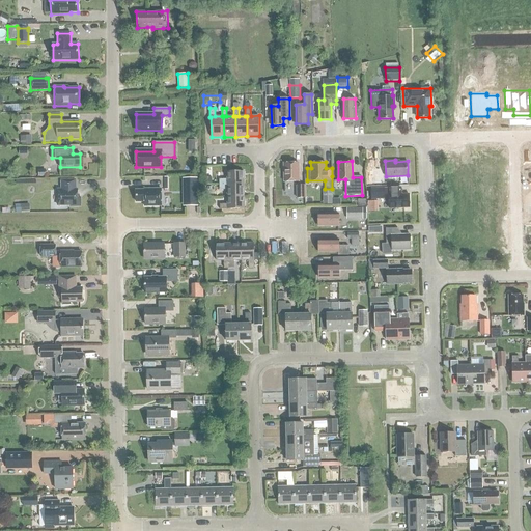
[(283,163),(284,180),(299,180),(299,163),(283,163)]
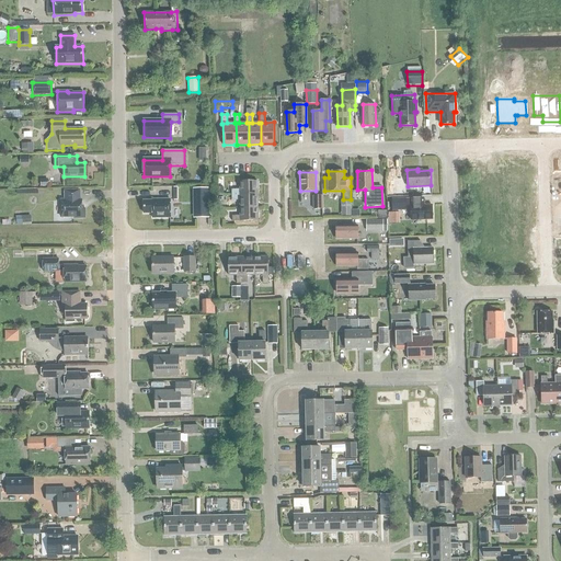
[(405,193),(404,180),(395,180),(396,194),(405,193)]
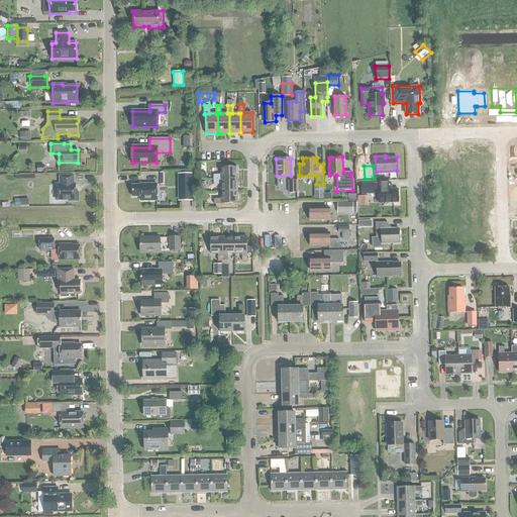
[(212,175),(213,180),(237,179),(236,167),(220,167),(221,174),(212,175)]
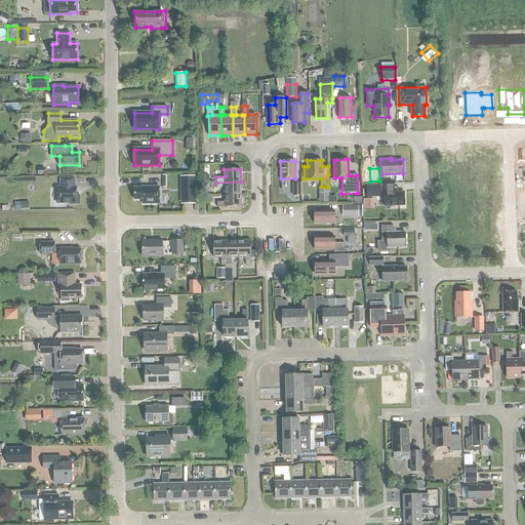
[(179,177),(180,204),(195,204),(194,177),(179,177)]
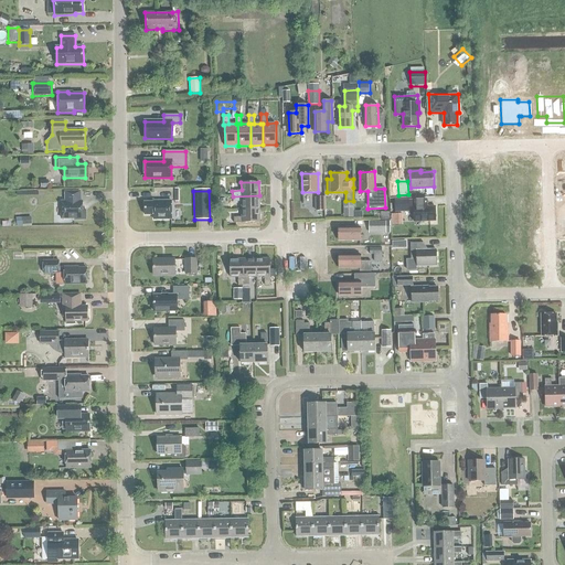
[(86,220),(86,210),(83,211),(83,201),(80,201),(80,192),(65,192),(65,203),(61,203),(61,219),(74,219),(74,220),(86,220)]
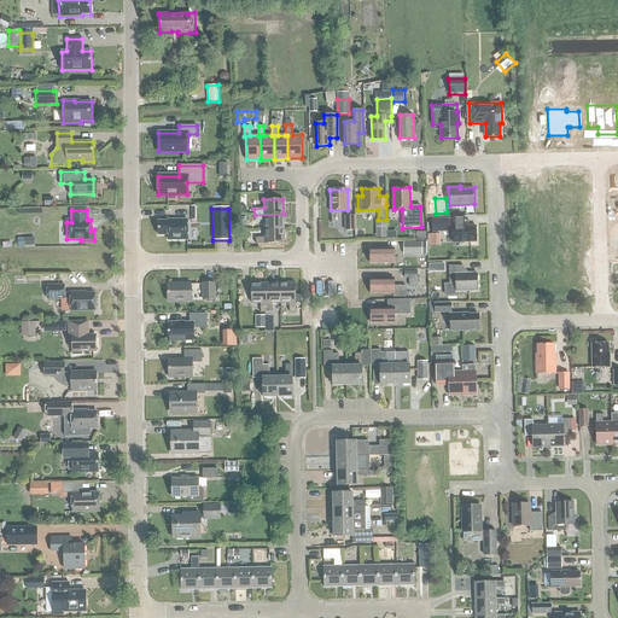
[(264,220),(264,228),(284,228),(284,214),(255,215),(255,220),(264,220)]
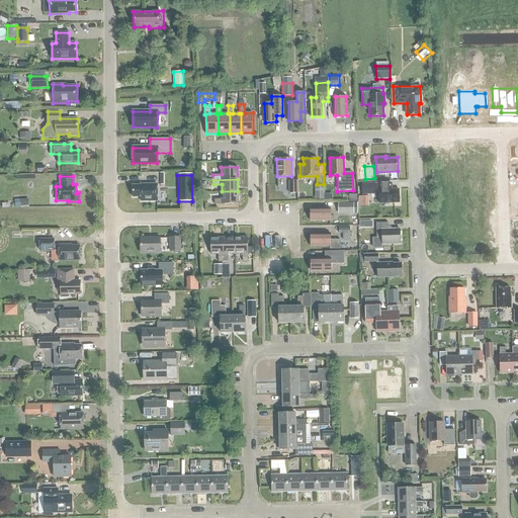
[(297,181),(289,181),(289,194),(297,193),(297,181)]
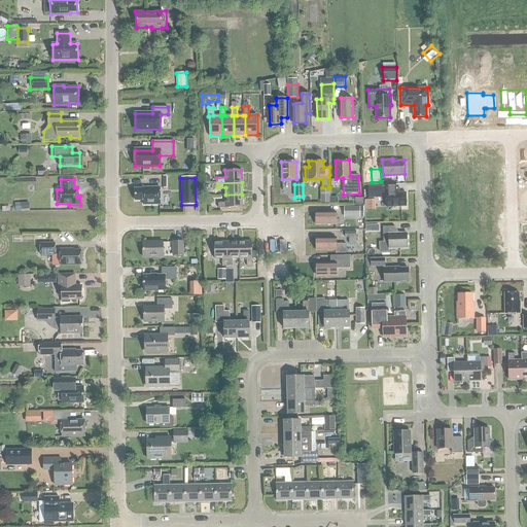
[(370,197),(386,197),(386,207),(406,206),(406,192),(386,192),(386,194),(382,194),(382,186),(369,186),(370,197)]
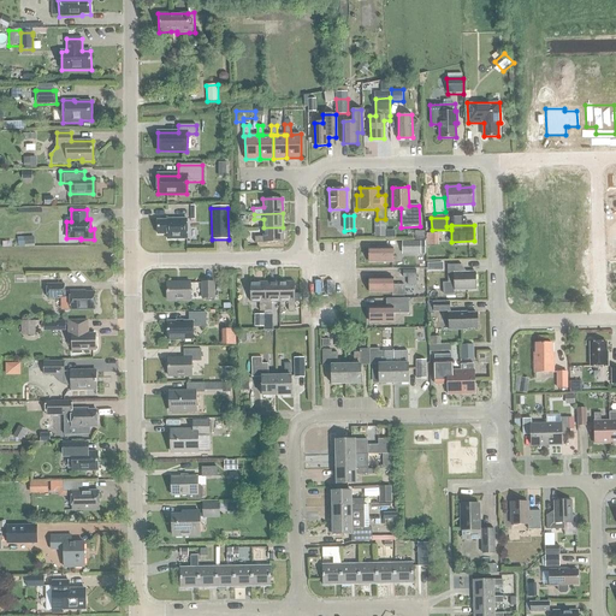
[(158,235),(167,234),(167,240),(187,238),(187,219),(173,219),(173,220),(158,220),(158,235)]
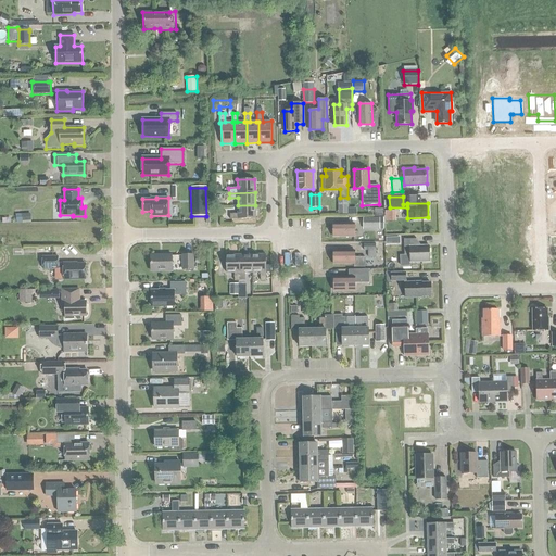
[(255,205),(238,205),(238,213),(229,213),(229,218),(238,218),(238,219),(256,218),(255,205)]
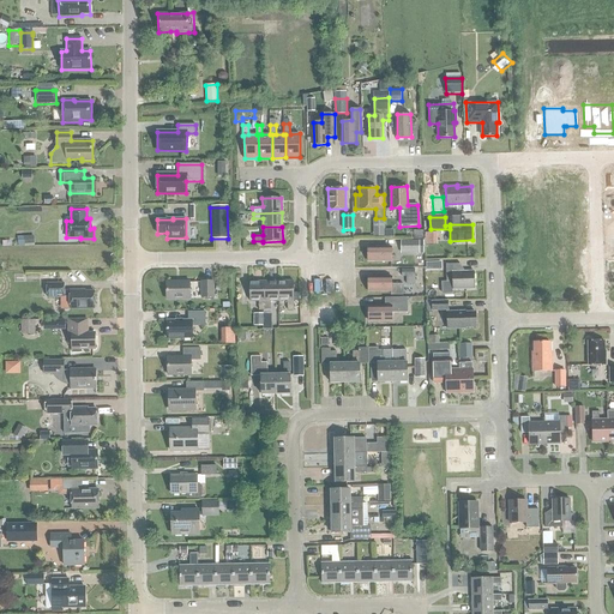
[(439,244),(439,232),(427,232),(427,245),(439,244)]
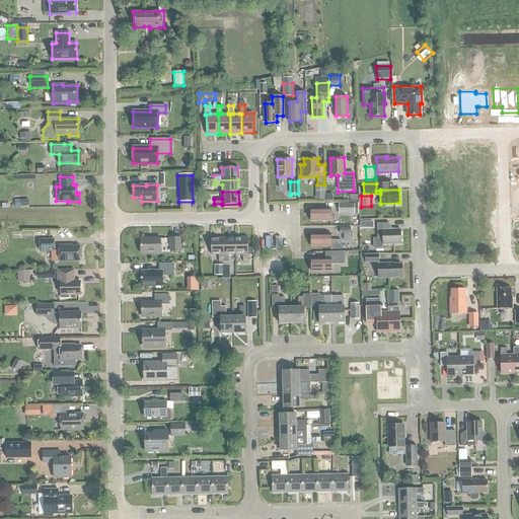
[(339,204),(339,215),(355,214),(354,204),(339,204)]
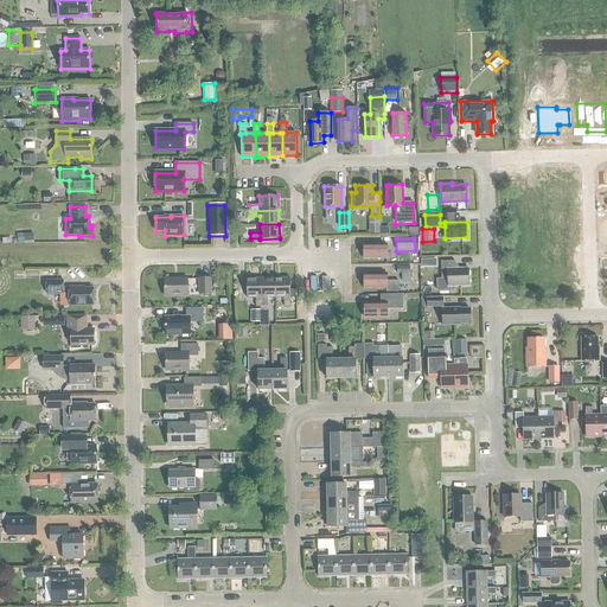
[(364,243),(364,257),(387,257),(387,243),(364,243)]
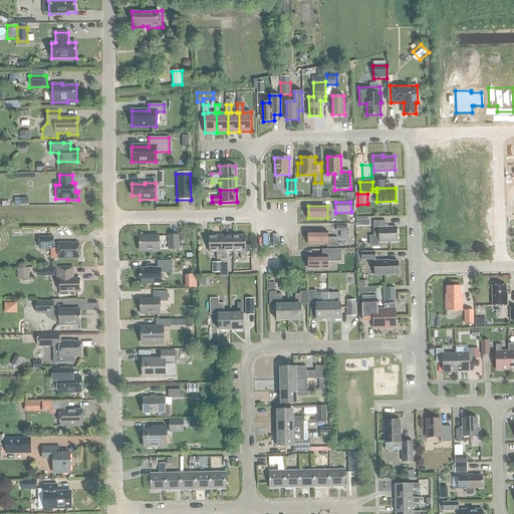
[(379,235),(379,242),(398,241),(397,227),(386,227),(386,220),(373,221),(373,235),(379,235)]
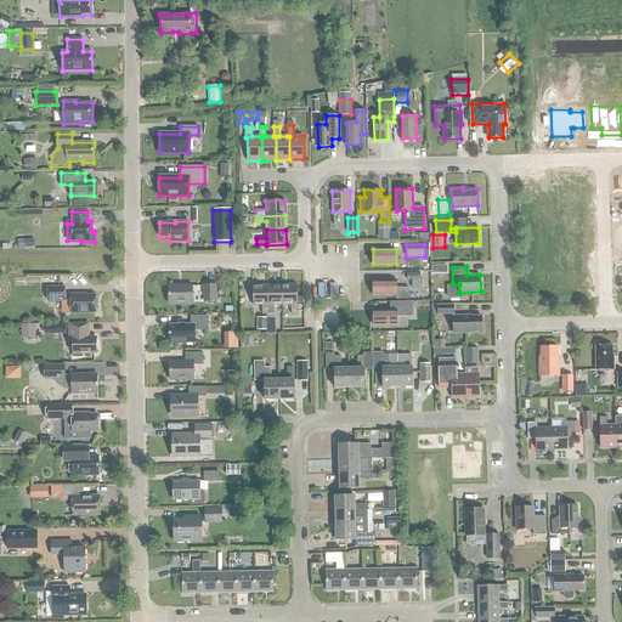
[(396,294),(396,299),(408,299),(408,288),(396,288),(396,280),(373,280),(373,294),(396,294)]
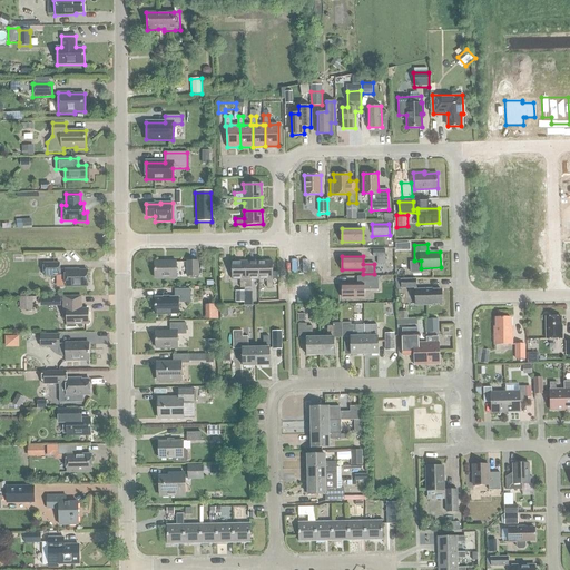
[(258,261),(245,262),(245,287),(251,287),(251,278),(258,278),(258,261)]
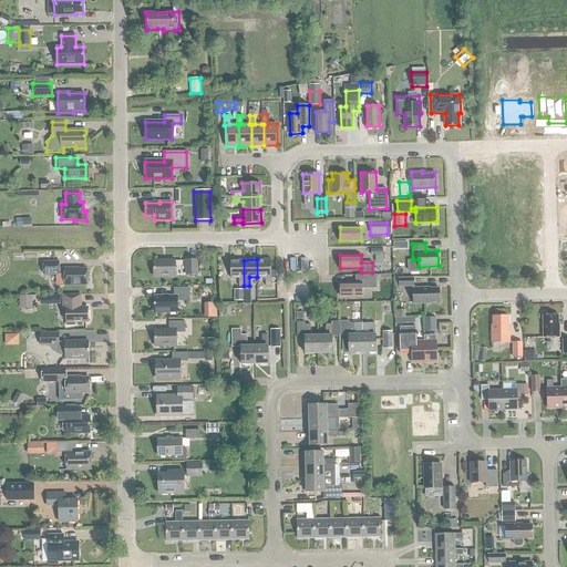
[(270,259),(257,259),(257,277),(265,277),(265,286),(270,286),(270,284),(270,278),(270,277),(270,259)]
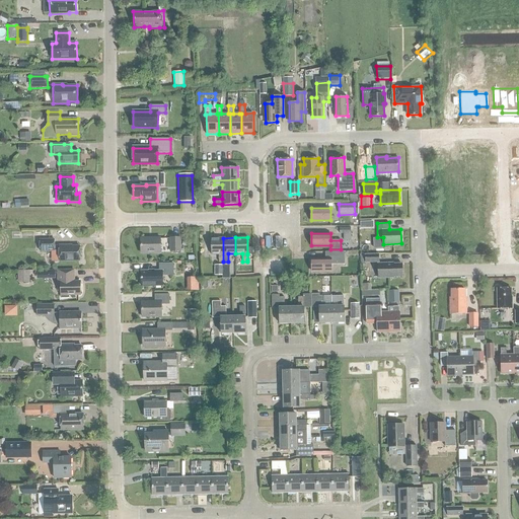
[(170,253),(180,253),(180,238),(170,238),(170,253)]
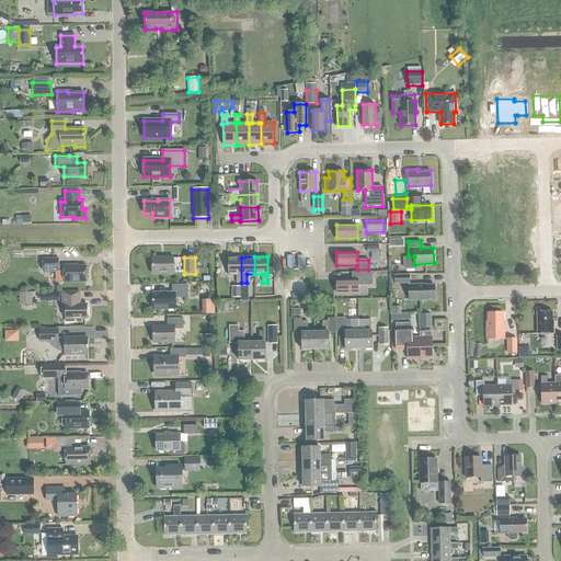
[(241,283),(241,258),(228,258),(228,275),(237,275),(237,284),(241,283)]
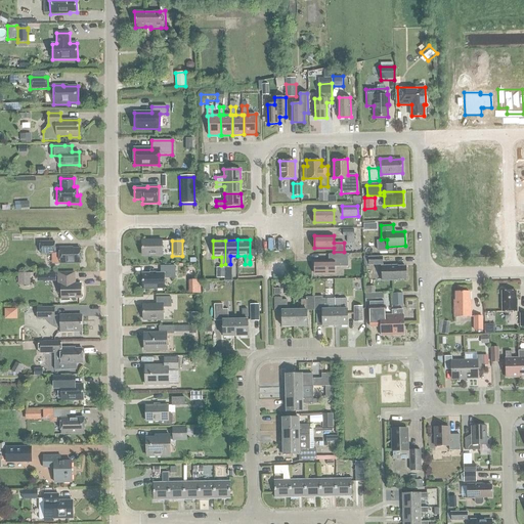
[(61,254),(61,264),(82,264),(82,249),(70,249),(70,248),(55,248),(55,242),(41,243),(41,254),(61,254)]
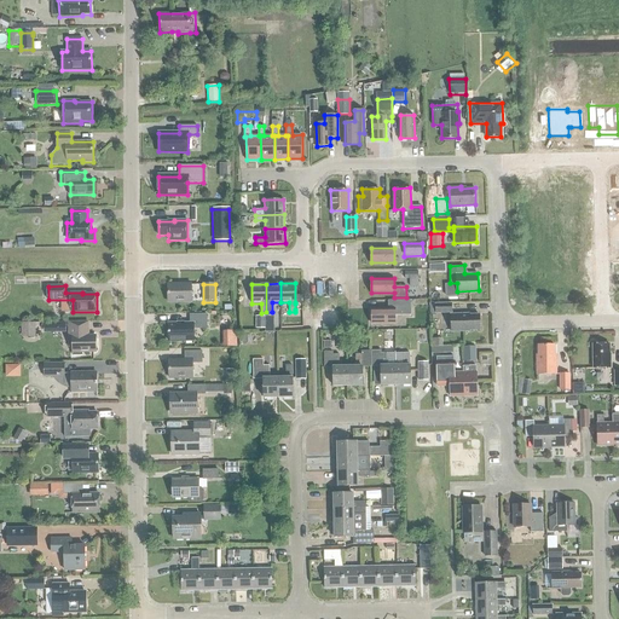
[(168,285),(168,304),(191,304),(191,285),(168,285)]
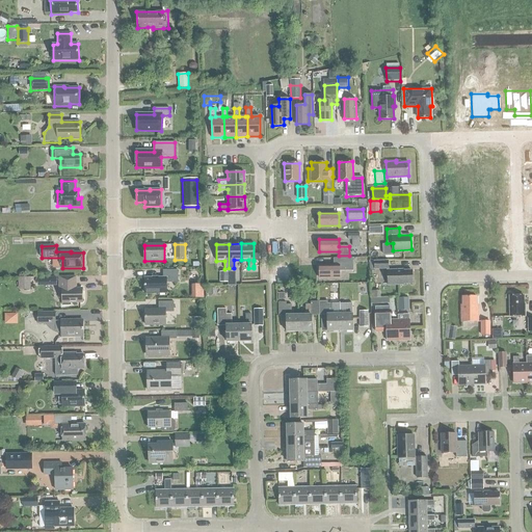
[(339,270),(353,270),(353,258),(334,258),(334,264),(320,264),(320,277),(339,277),(339,270)]
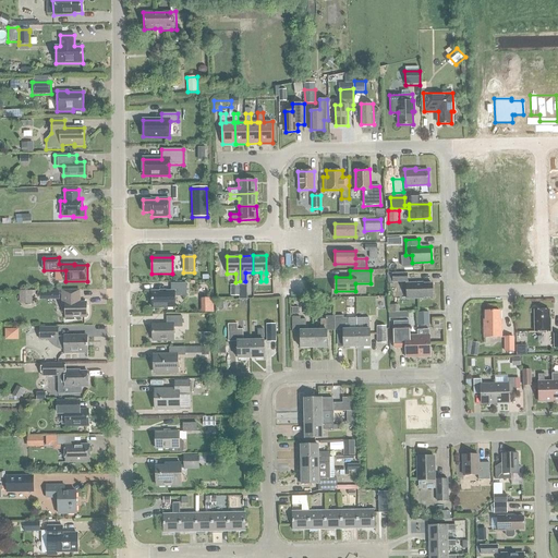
[(391,274),(392,283),(408,282),(408,274),(391,274)]
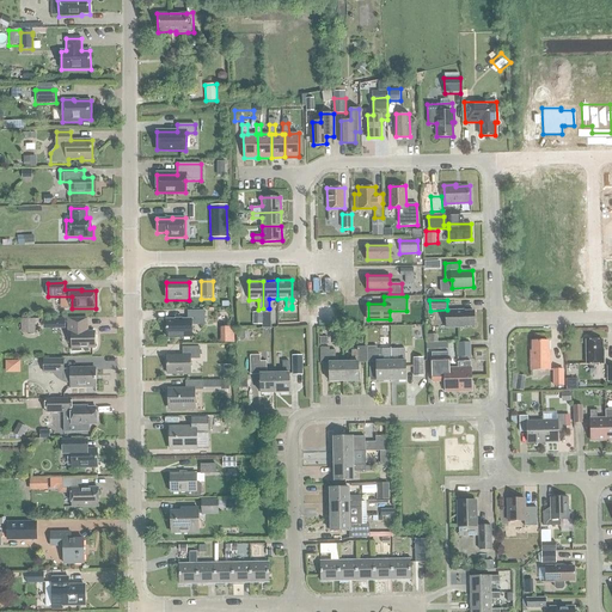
[(464,311),(464,310),(446,311),(446,328),(465,326),(465,325),(475,325),(473,311),(464,311)]
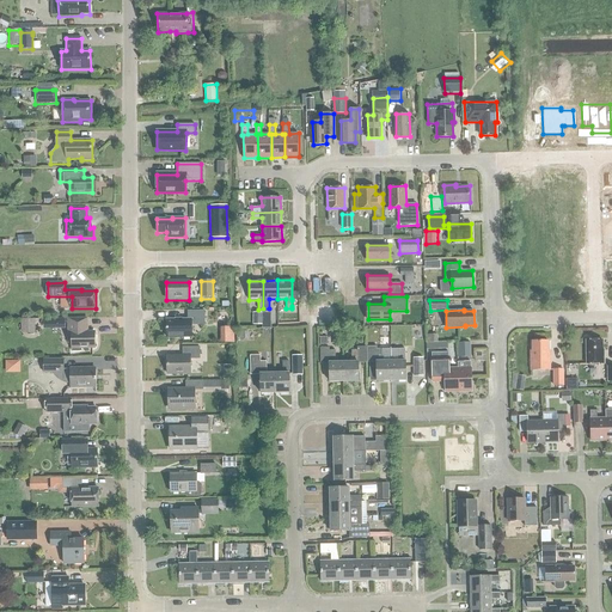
[(204,325),(204,312),(188,312),(188,320),(167,320),(166,338),(191,338),(191,325),(204,325)]
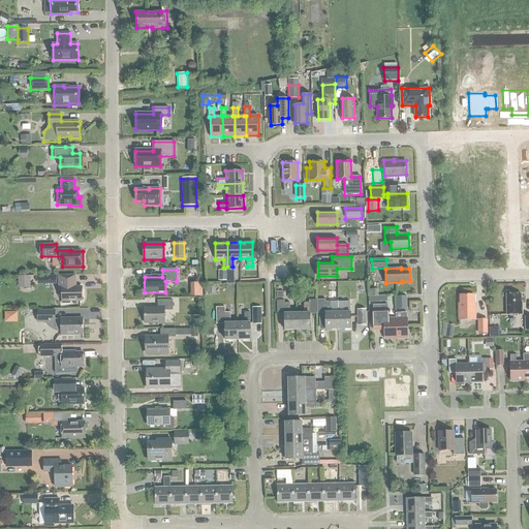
[(33,287),(33,275),(20,275),(21,287),(33,287)]
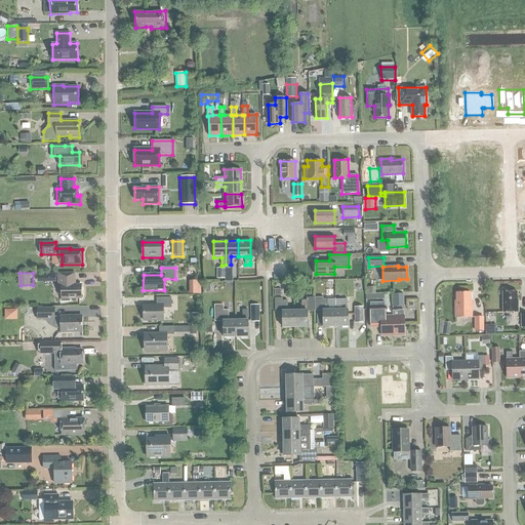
[(47,274),(37,274),(37,282),(47,282),(47,274)]
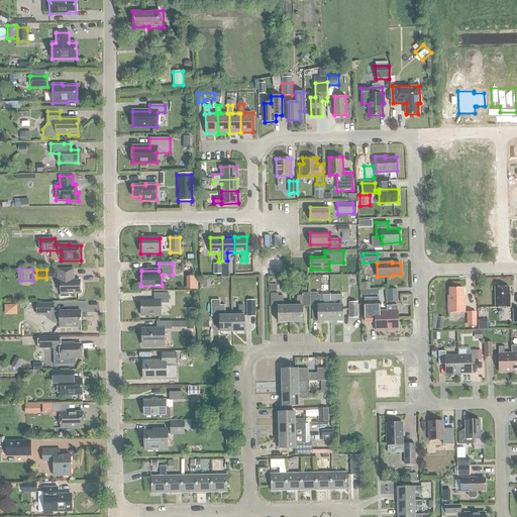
[(70,294),(81,294),(81,281),(74,281),(74,270),(59,271),(59,281),(61,281),(61,297),(70,297),(70,294)]
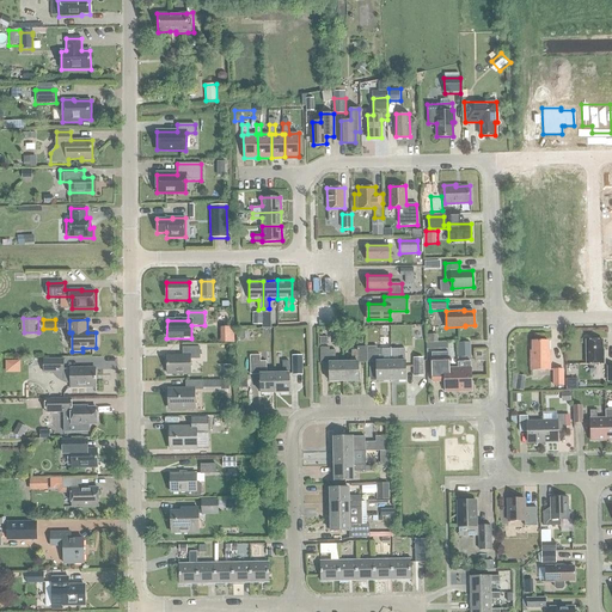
[(586,341),(587,363),(605,363),(604,354),(603,354),(603,340),(586,341)]
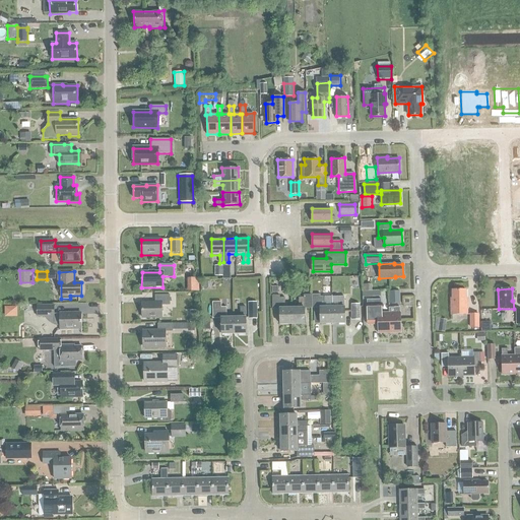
[(451,298),(451,314),(467,314),(467,298),(466,298),(466,289),(452,289),(452,298),(451,298)]
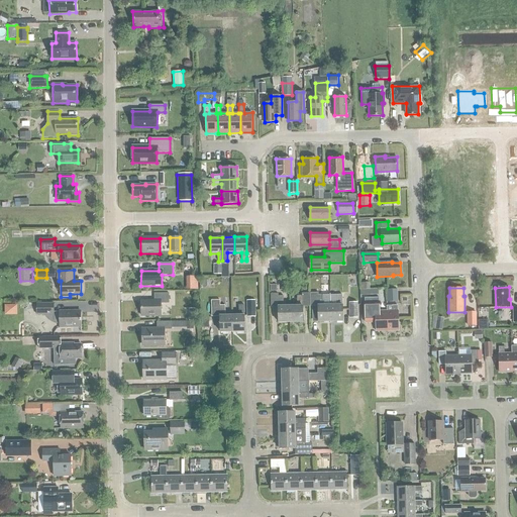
[(387,302),(398,302),(397,290),(386,290),(387,302)]
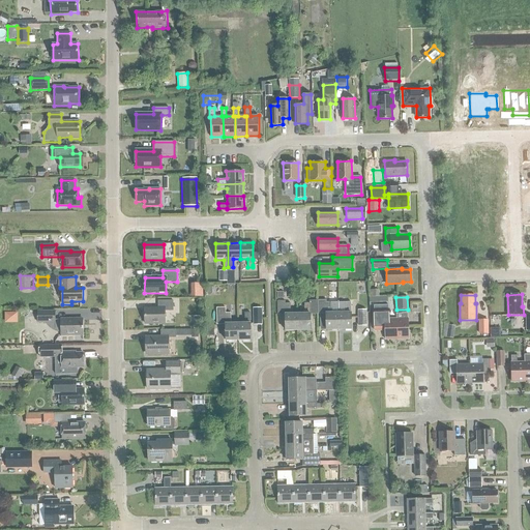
[(339,329),(339,303),(331,303),(331,302),(326,302),(326,299),(319,299),(319,314),(326,314),(326,329),(339,329)]
